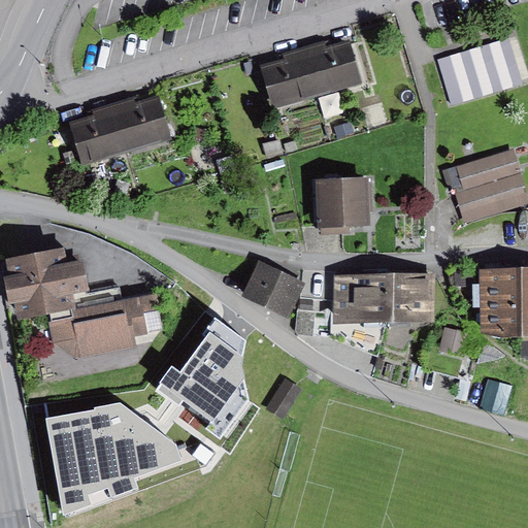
[(324,42),(306,46),(319,93),(363,81),(353,38),(325,45),(324,42)]
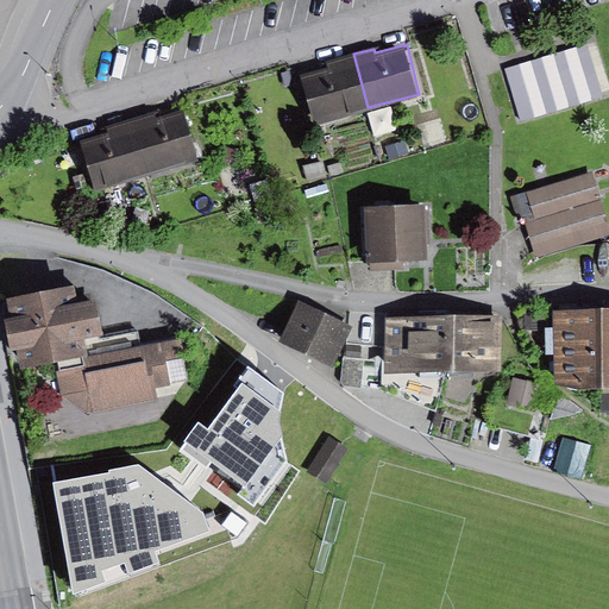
[(589,44),(508,67),(522,118),(603,94),(603,90),(608,88),(608,80),(598,45),(590,48),(589,44)]
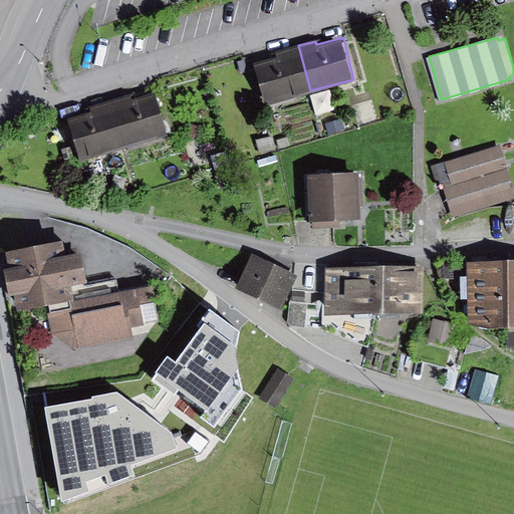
[(279,57),(256,63),(267,101),(310,90),(298,45),(277,51),(279,57)]
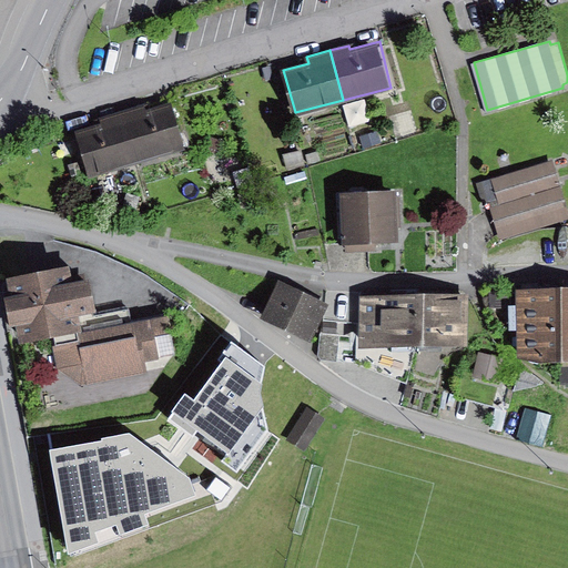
[(145,105),(124,111),(139,161),(184,148),(173,104),(146,111),(145,105)]
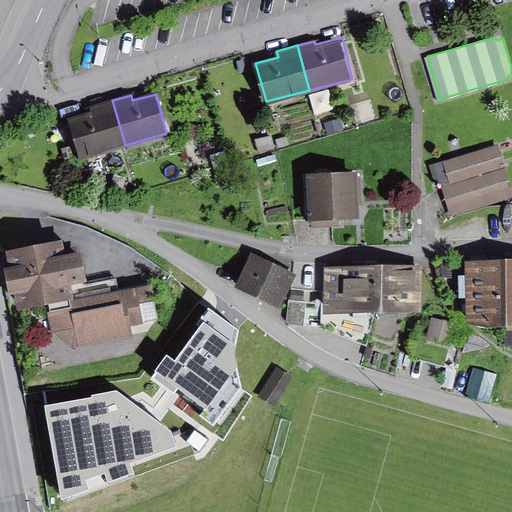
[(81,157),(125,145),(112,100),(90,106),(91,112),(70,119),(72,125),(81,157)]
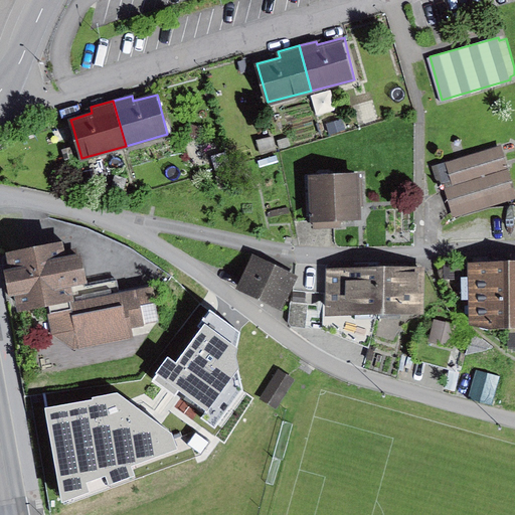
[(274,136),(259,138),(261,153),(276,151),(274,136)]
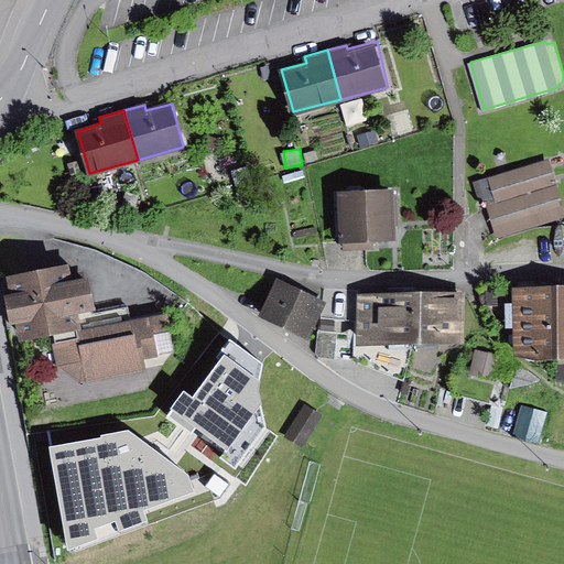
[(563,216),(563,204),(549,159),(478,182),(497,239),(563,216)]
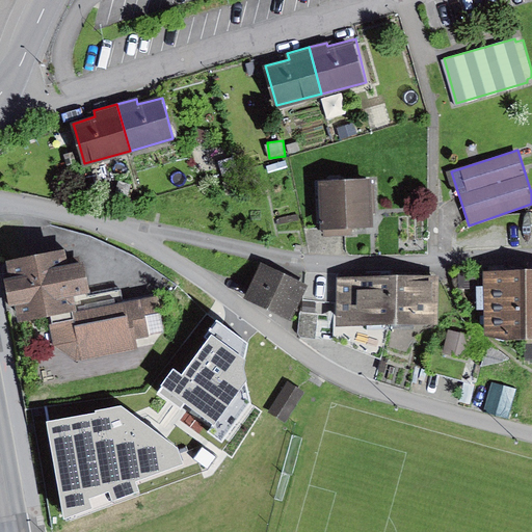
[(371,176),(319,178),(320,235),(352,235),(352,221),(372,221),(371,176)]
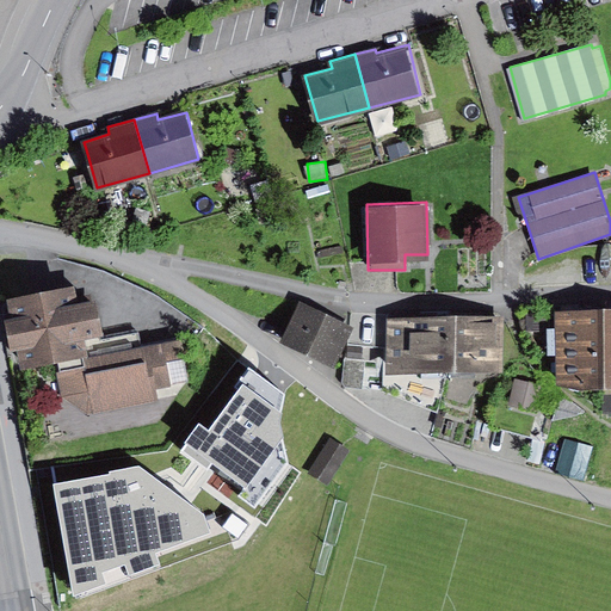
[(72,282),(7,291),(19,365),(56,359),(62,395),(88,413),(165,402),(162,388),(193,383),(186,337),(144,343),(139,331),(100,337),(94,298),(75,301),(72,282)]
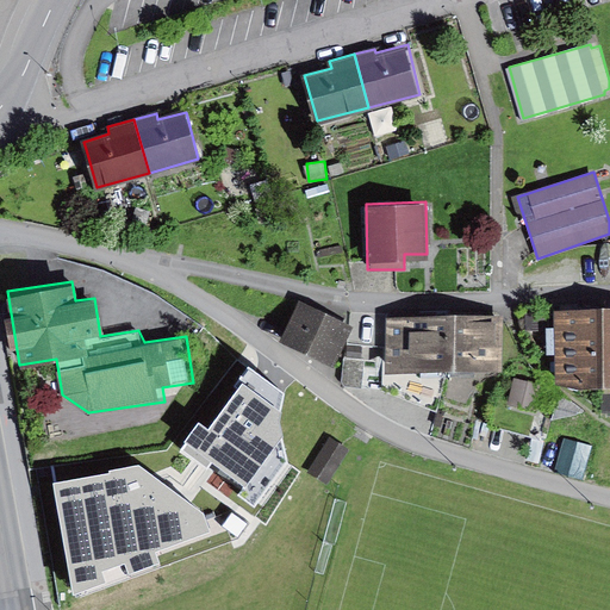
[(354,328),(300,300),(282,336),(336,363),(354,328)]
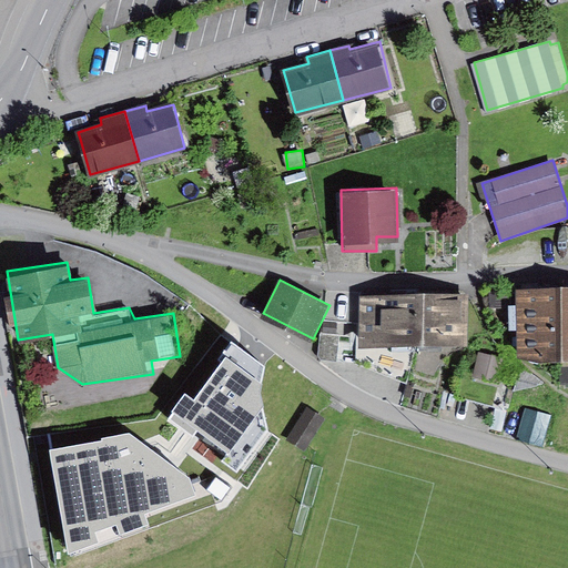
[(559,285),(517,286),(518,347),(538,355),(560,355),(559,285)]
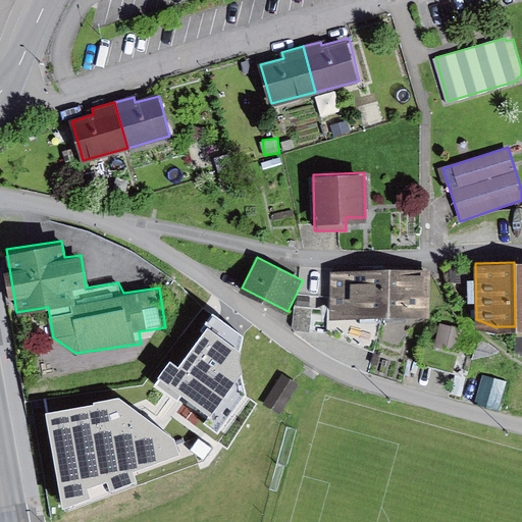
[(388,268),(389,313),(426,313),(426,267),(388,268)]
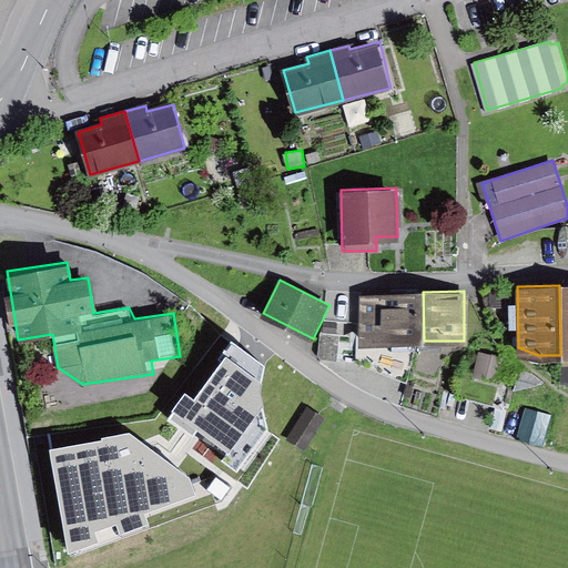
[(424,341),(423,292),(359,293),(361,343),(424,341)]
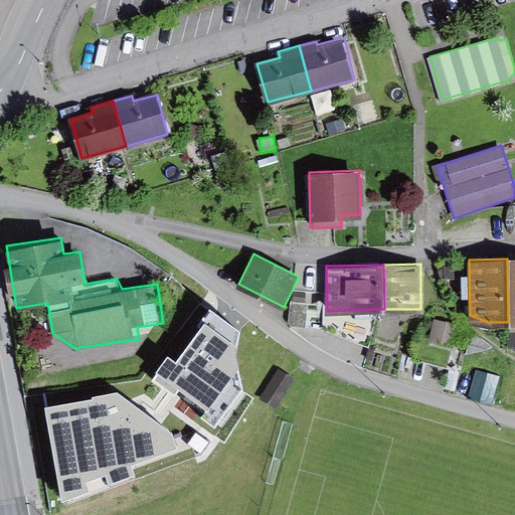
[(308,305),(291,303),(288,326),(305,328),(308,305)]
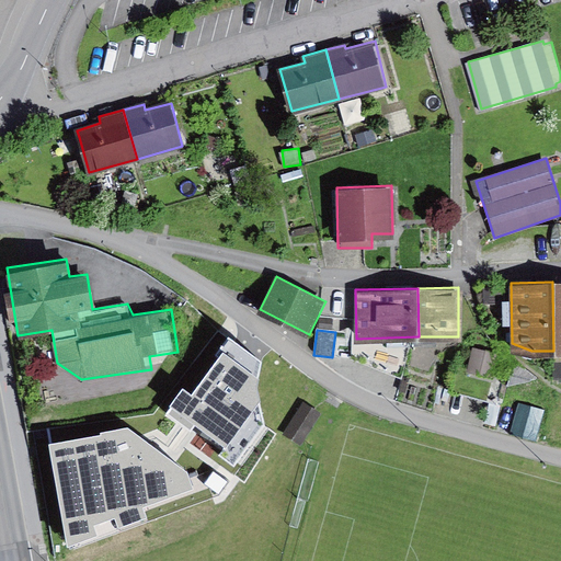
[(500,354),(473,347),(467,370),(493,378),(500,354)]
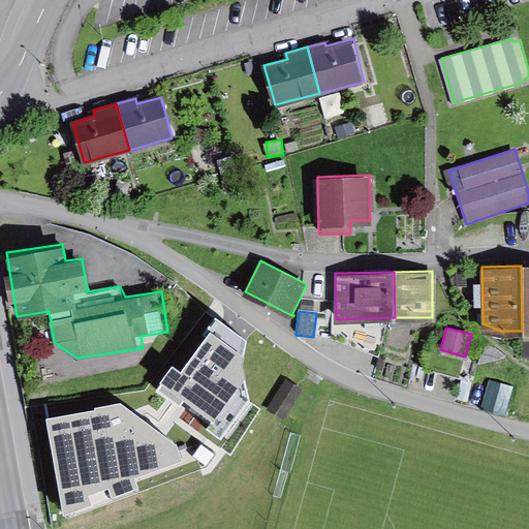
[(304,386),(288,376),(269,407),(284,416),(304,386)]
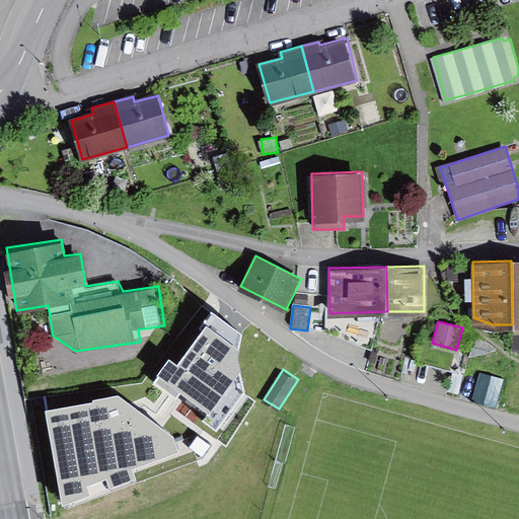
[(499,376),(474,369),(466,397),(491,403),(499,376)]
